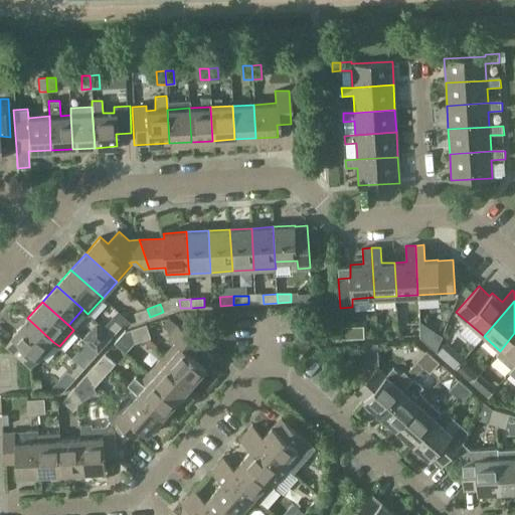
[(137,321),(150,317),(147,309),(135,313),(137,321)]
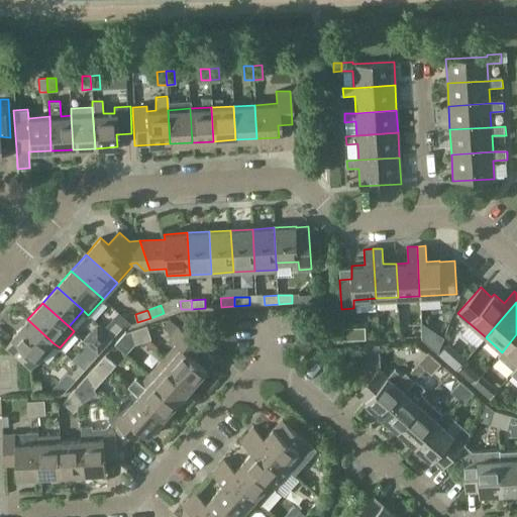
[(30,370),(54,343),(27,319),(12,336),(15,338),(6,348),(30,370)]
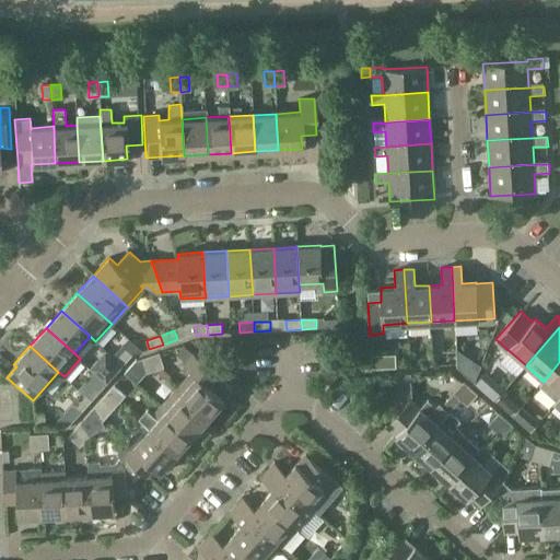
[(184,346),(176,354),(186,362),(194,354),(184,346)]
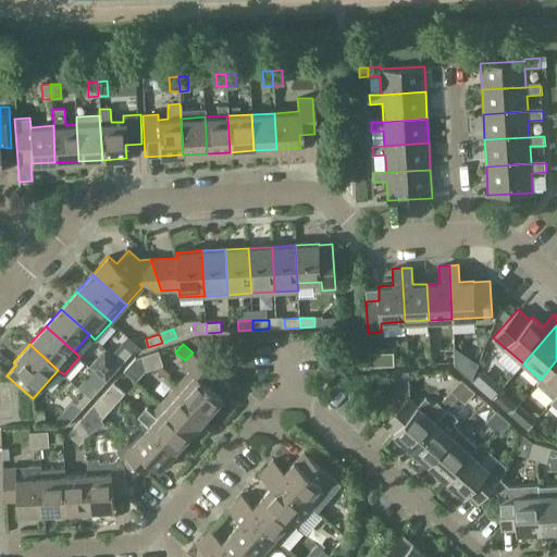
[(115,357),(122,363),(131,355),(123,348),(115,357)]
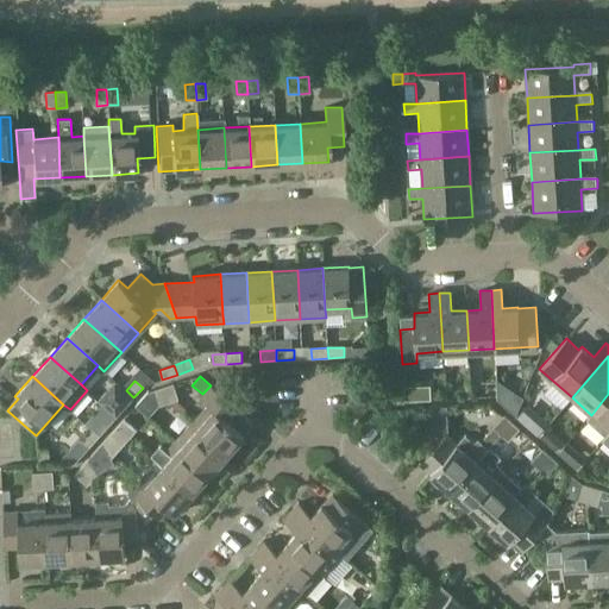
[(169,403),(179,400),(173,384),(163,387),(169,403)]
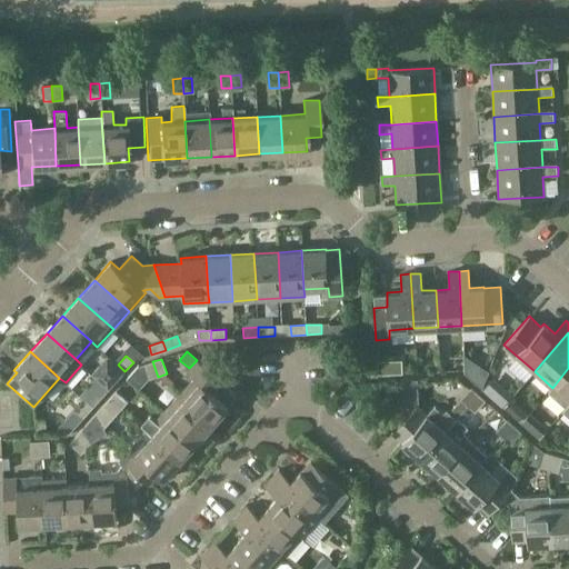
[(180,396),(212,425),(228,406),(227,405),(236,395),(223,385),(197,360),(189,368),(187,371),(195,379),(180,396)]
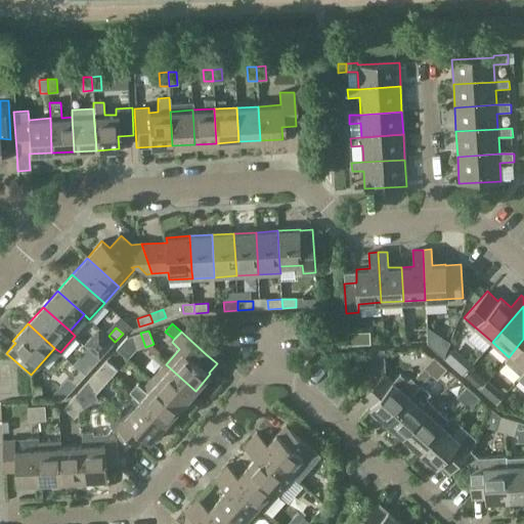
[(138,349),(145,347),(140,333),(134,335),(138,349)]
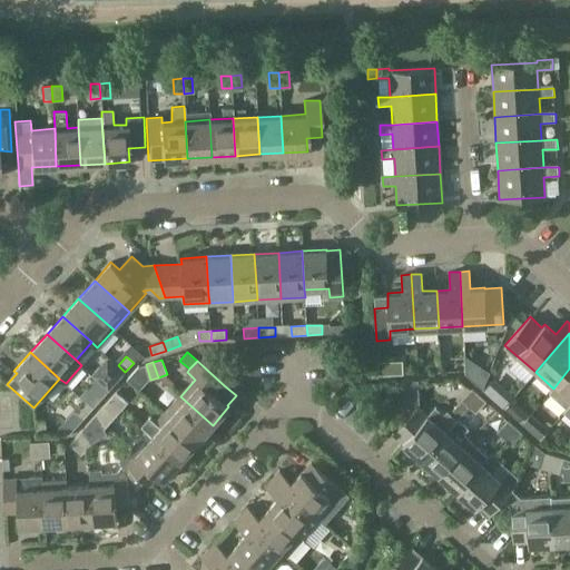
[(109,391),(125,372),(118,365),(107,377),(104,375),(98,381),(109,391)]
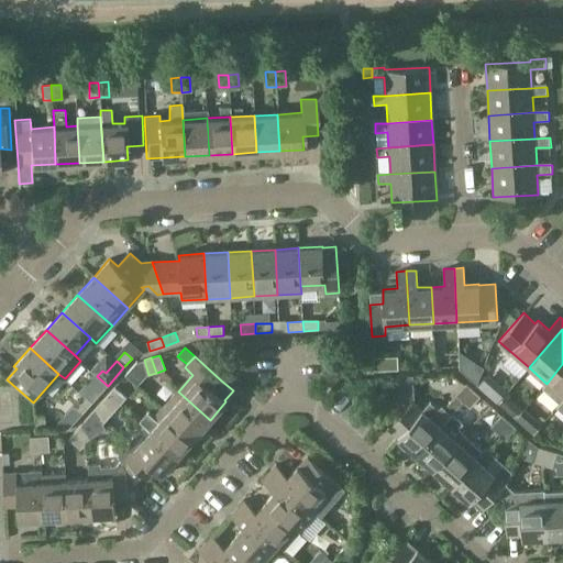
[(562,401),(562,400),(562,364),(547,384),(544,386),(562,401)]
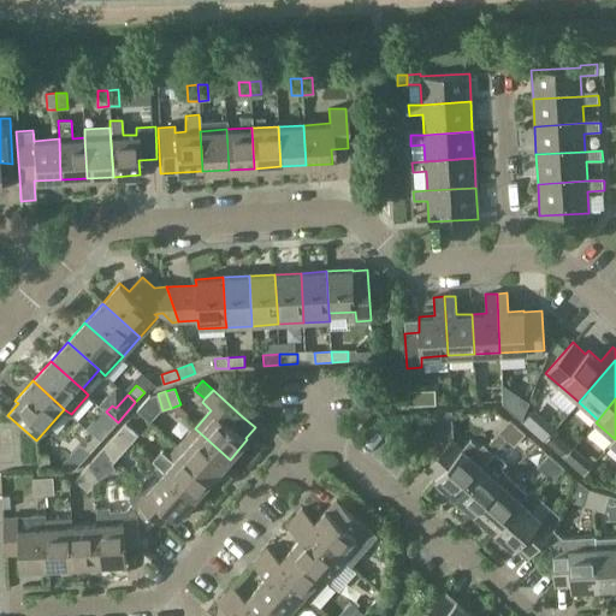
[(544,440),(552,431),(531,410),(521,421),(544,440)]
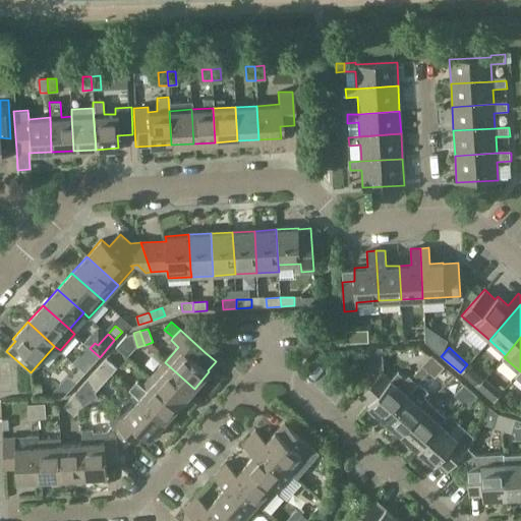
[(428,371),(438,361),(431,355),(411,378),(408,374),(398,386),(391,380),(382,371),(359,397),(386,420),(417,384),(428,371)]
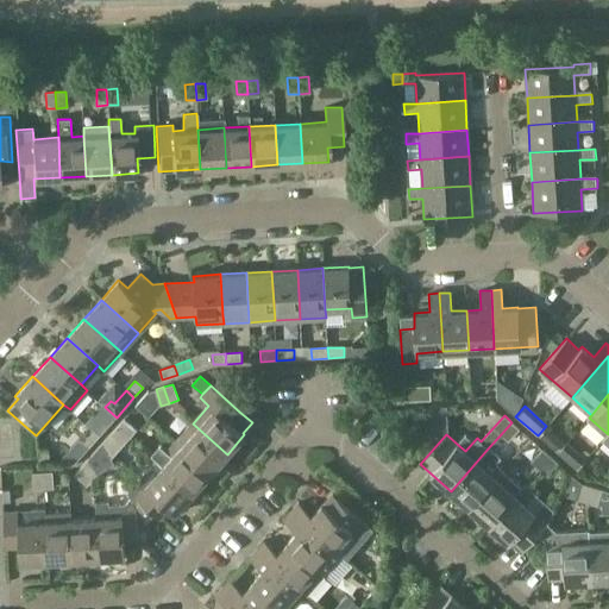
[(100,437),(110,426),(101,419),(92,429),(100,437)]
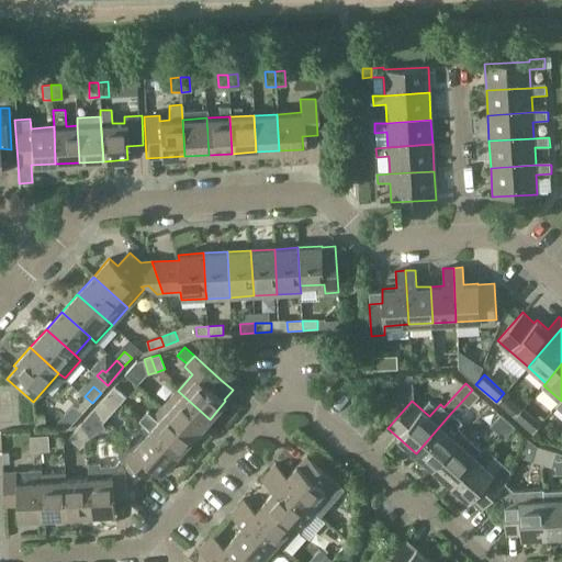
[(109,393),(121,404),(126,398),(114,388),(109,393)]
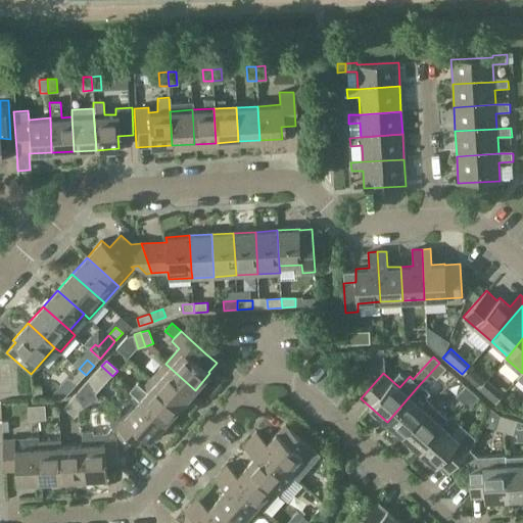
[(439,363),(430,373),(437,380),(446,369),(439,363)]
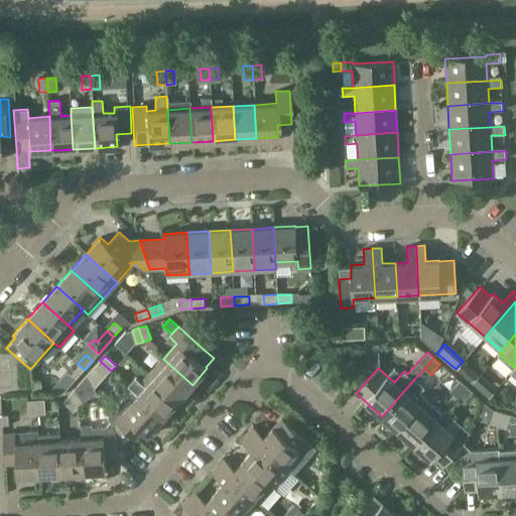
[(177,401),(192,385),(163,359),(148,375),(177,401)]
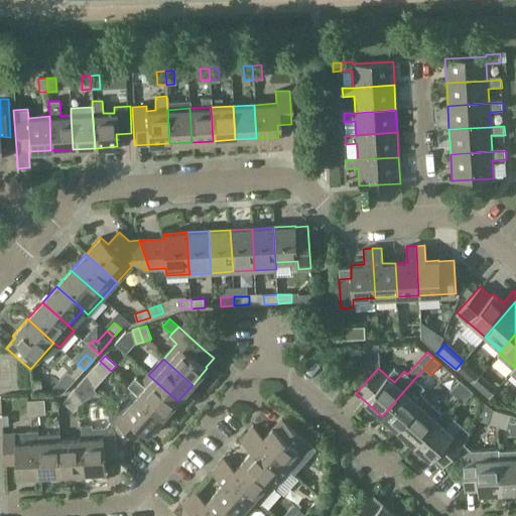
[(472,384),(479,376),(465,363),(458,371),(472,384)]
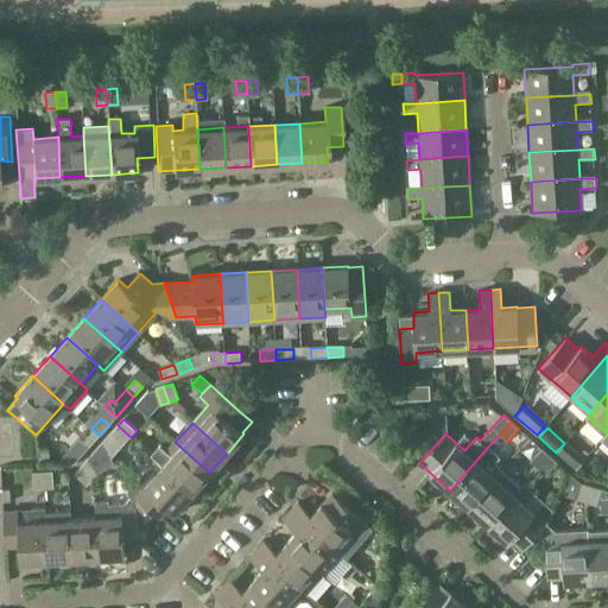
[(587,457),(568,439),(558,451),(577,468),(587,457)]
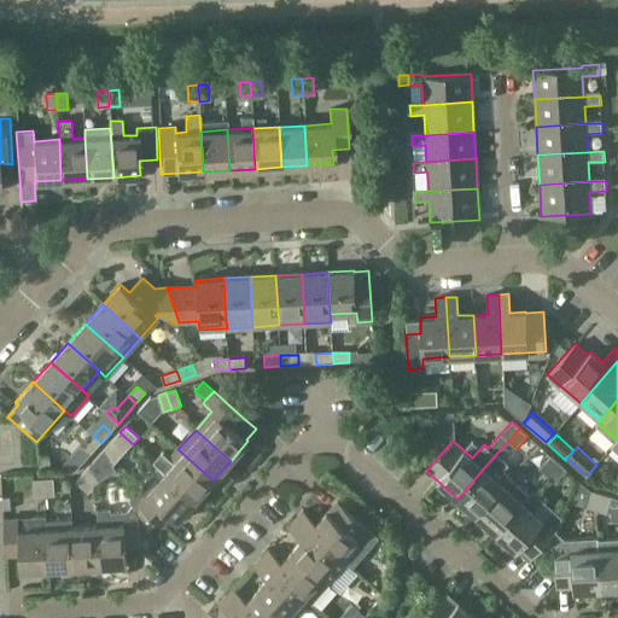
[(196,500),(213,481),(178,449),(169,459),(162,452),(153,462),(158,467),(196,500)]
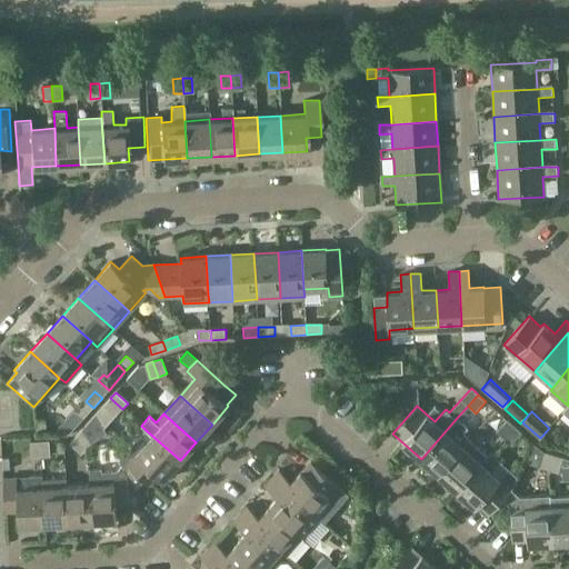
[(69,436),(81,421),(73,416),(61,429),(69,436)]
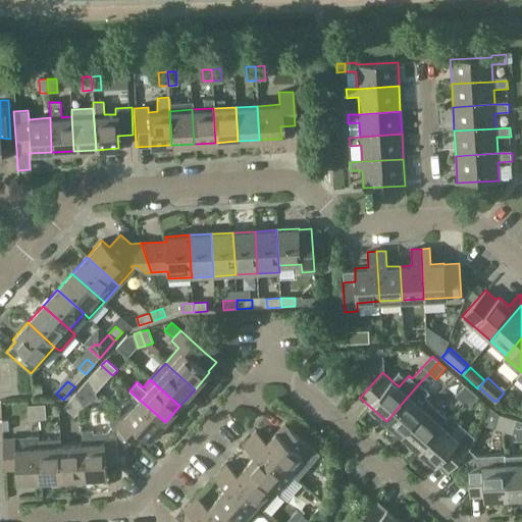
[(403,435),(425,410),(417,403),(427,393),(418,384),(386,421),(403,435)]
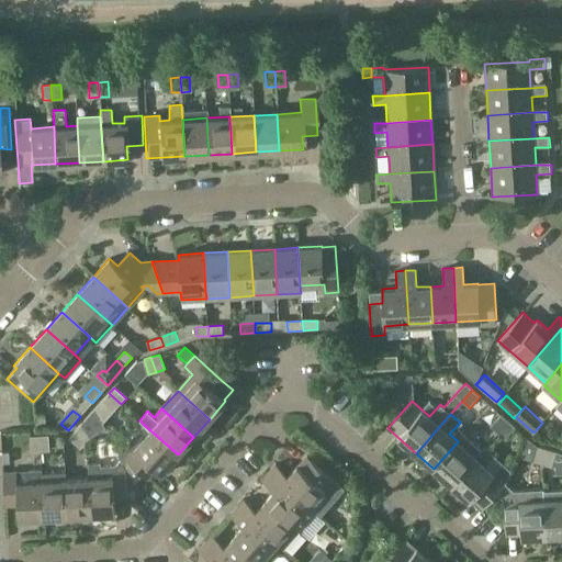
[(497,433),(507,420),(499,414),(490,426),(497,433)]
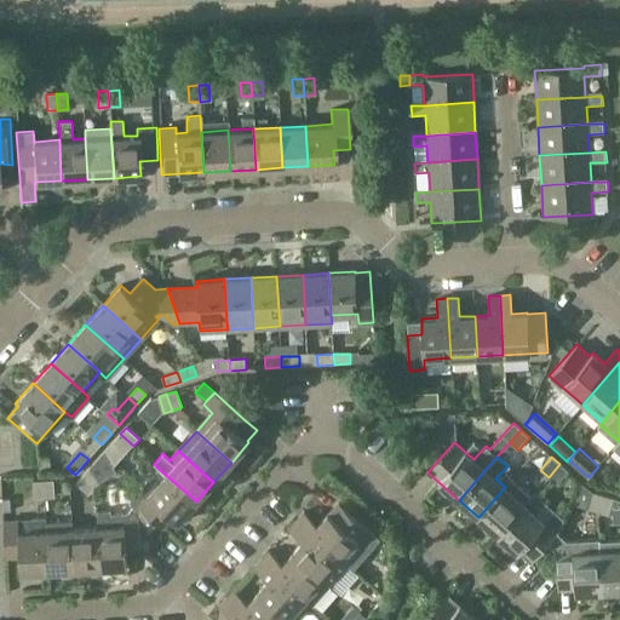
[(560,464),(549,477),(557,484),(568,472),(560,464)]
